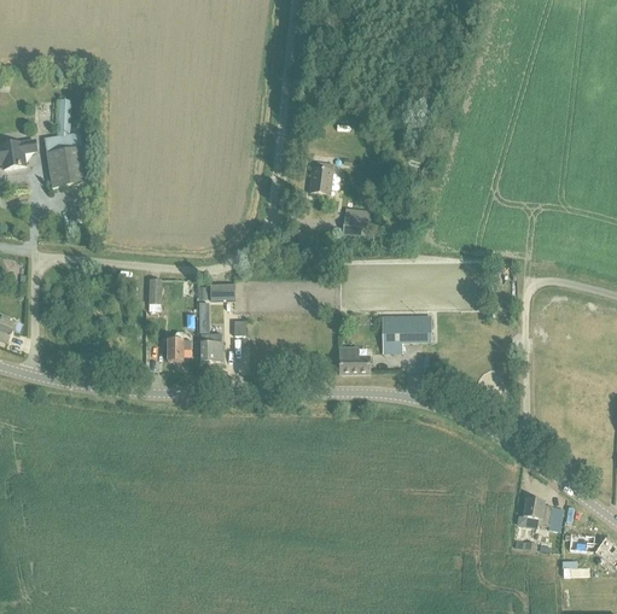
[(58,136),(46,138),(44,138),(52,188),(88,182),(80,133),(68,134),(69,99),(60,99),(58,136)]
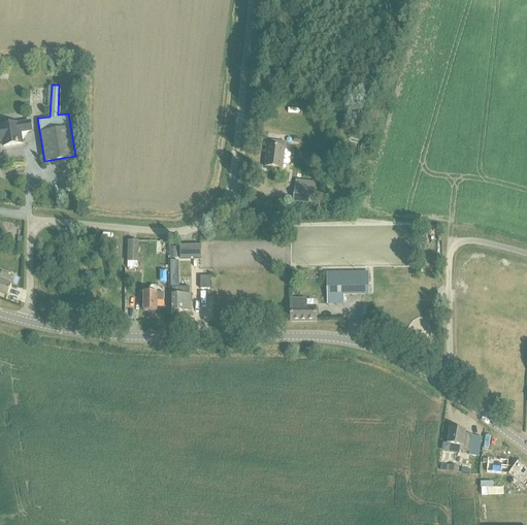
[(31,128),(30,120),(0,124),(0,139),(2,138),(3,143),(22,140),(21,130),(31,128)]
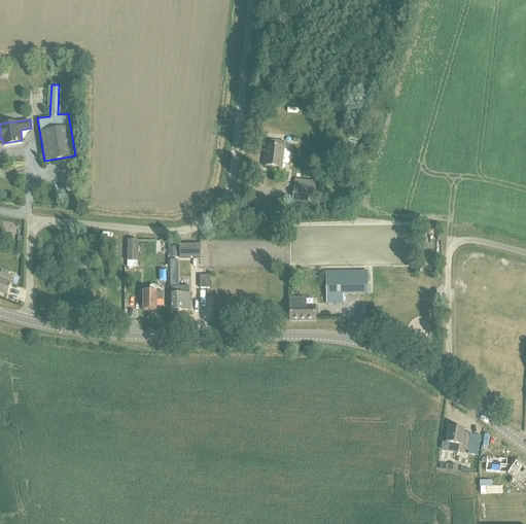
[(266,143),(265,153),(266,153),(265,164),(280,166),(283,145),(266,143)]
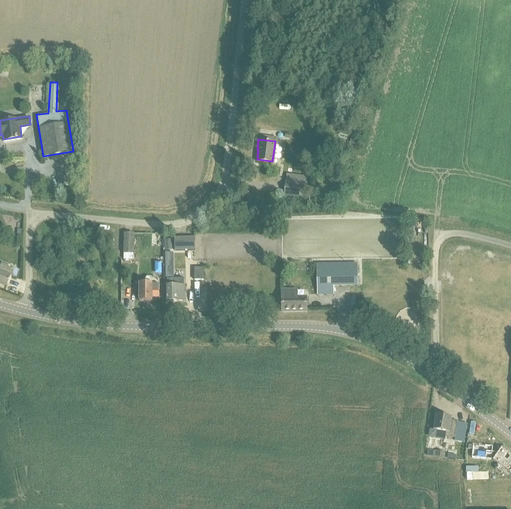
[(285,180),(283,193),(304,196),(305,182),(285,180)]
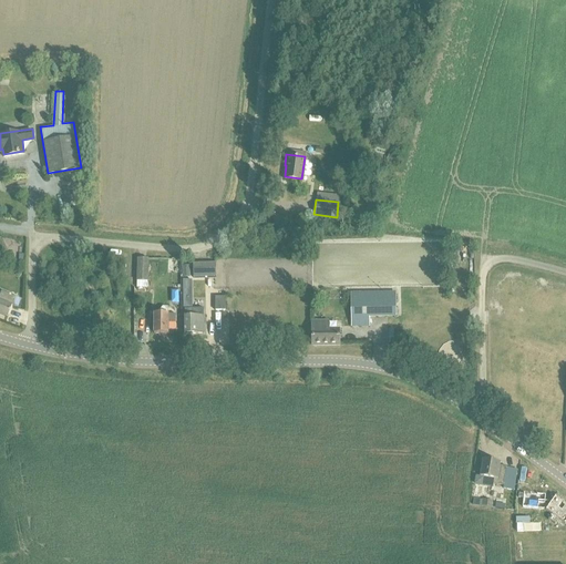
[(366,226),(373,228),(377,212),(369,209),(366,226)]
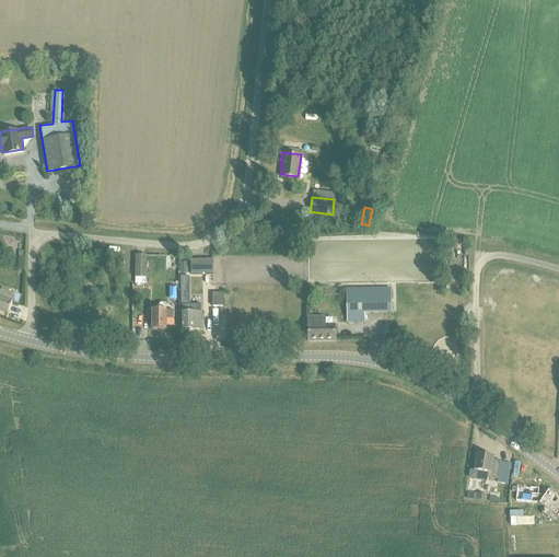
[(146,254),(135,254),(135,276),(146,276),(146,254)]
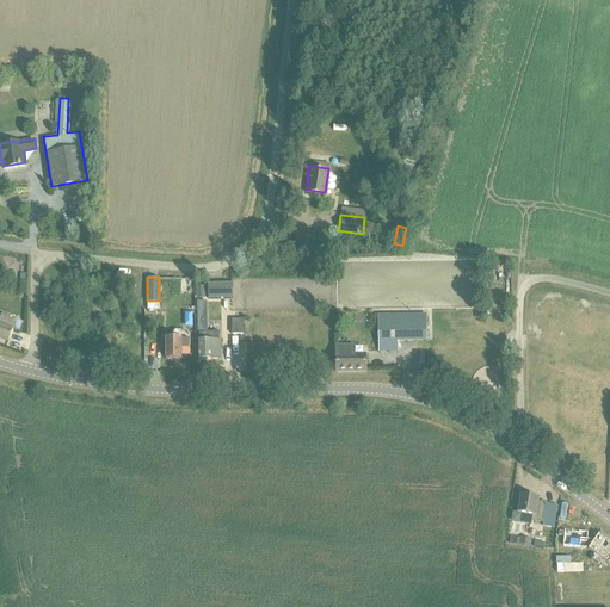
[(182,278),(182,290),(191,290),(191,277),(182,278)]
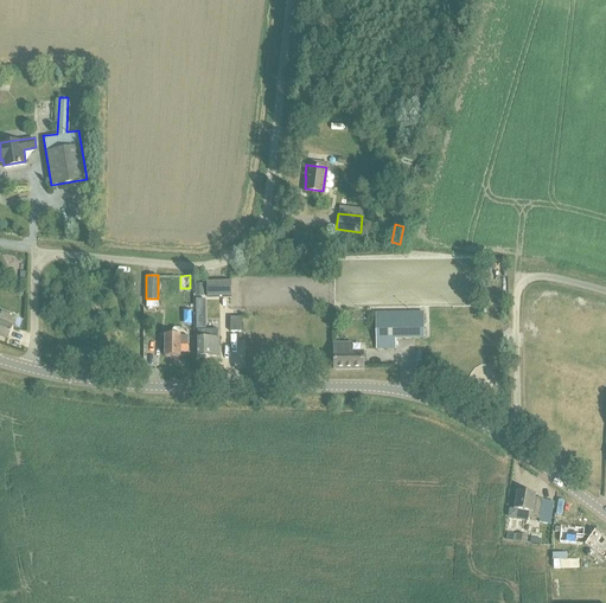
[(206,280),(206,294),(230,293),(230,278),(206,280)]
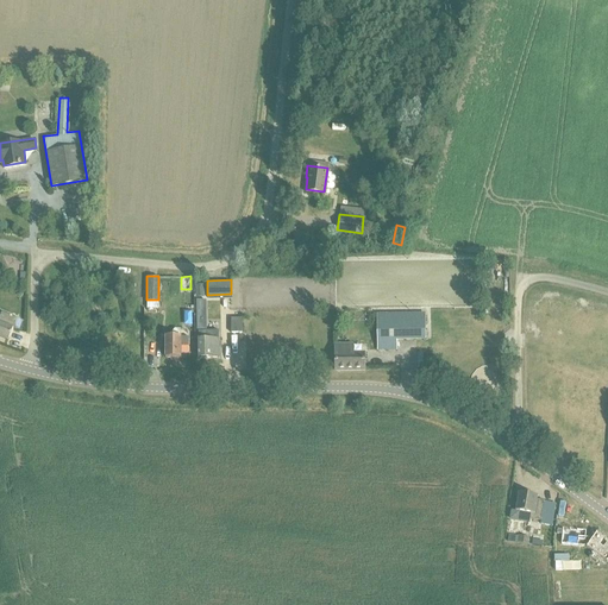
[(12,326),(17,316),(1,309),(0,312),(0,334),(8,338),(13,326),(12,326)]
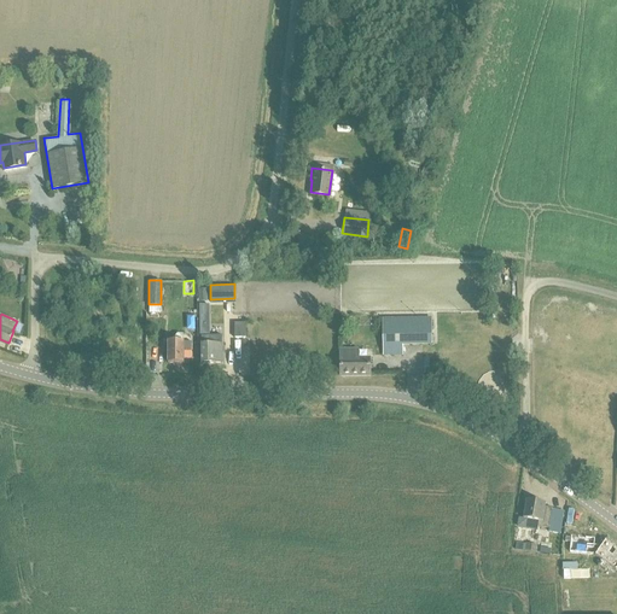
[(382,316),(382,341),(412,341),(412,316),(382,316)]
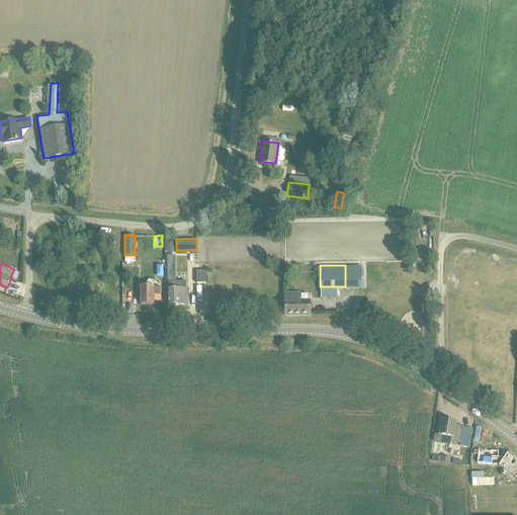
[(205,268),(195,268),(195,280),(205,280),(205,268)]
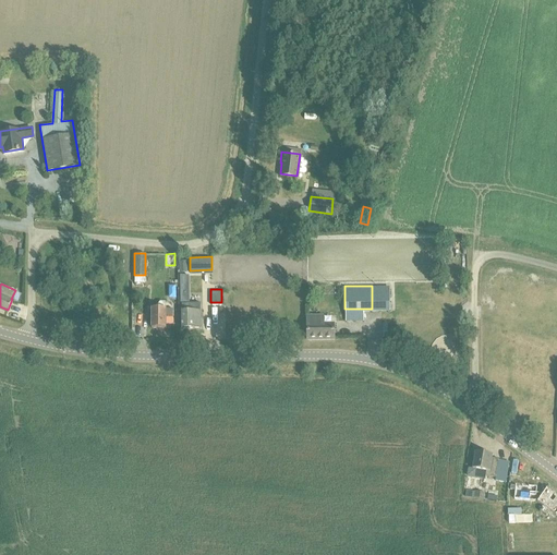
[(172,321),(172,308),(170,308),(170,302),(169,300),(159,300),(157,302),(157,308),(150,308),(150,326),(166,326),(166,321),(172,321)]
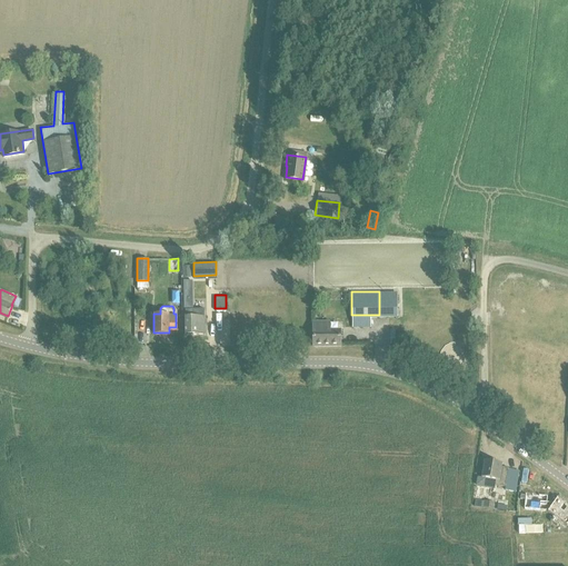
[(185,307),(186,333),(203,333),(203,307),(185,307)]
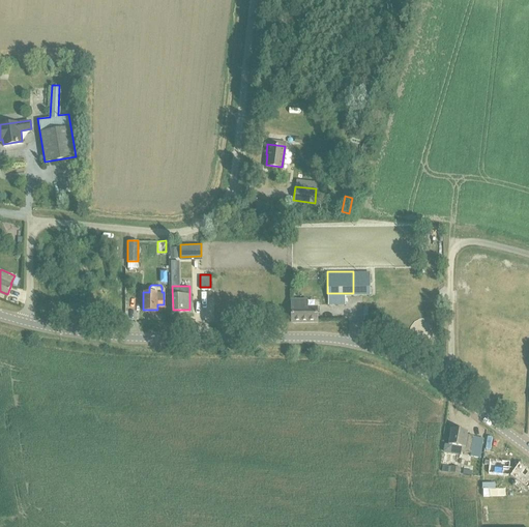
[(305,299),(291,299),(292,320),(316,320),(316,306),(305,306),(305,299)]
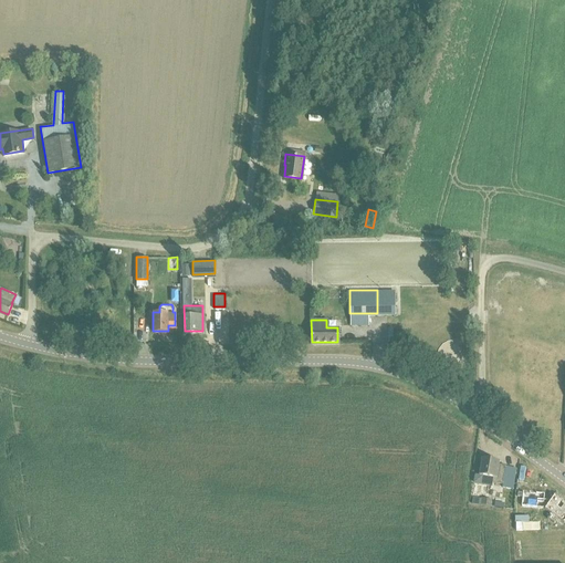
[(479,473),(492,476),(491,480),(502,482),(505,464),(498,462),(499,459),(482,457),(479,473)]
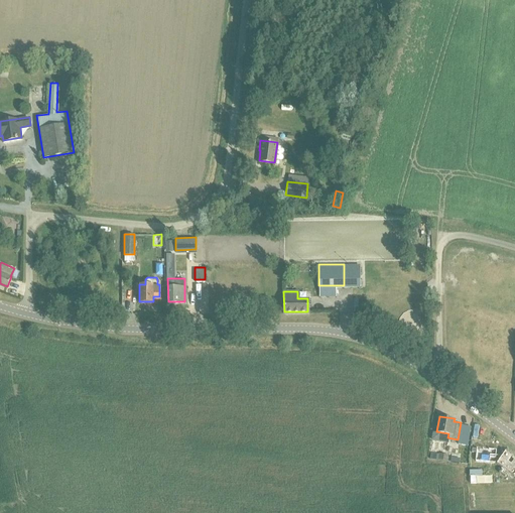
[(476,420),(474,431),(480,432),(482,421),(476,420)]
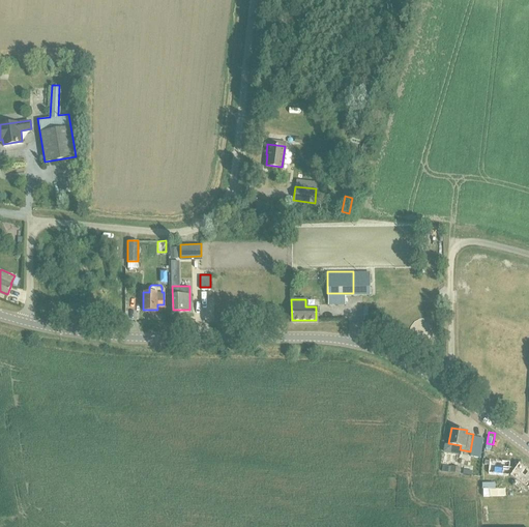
[(528,468),(515,459),(511,464),(505,463),(506,457),(486,455),(483,468),(504,471),(506,471),(505,472),(511,476),(508,480),(515,486),(518,481),(523,486),(528,477),(528,468)]
